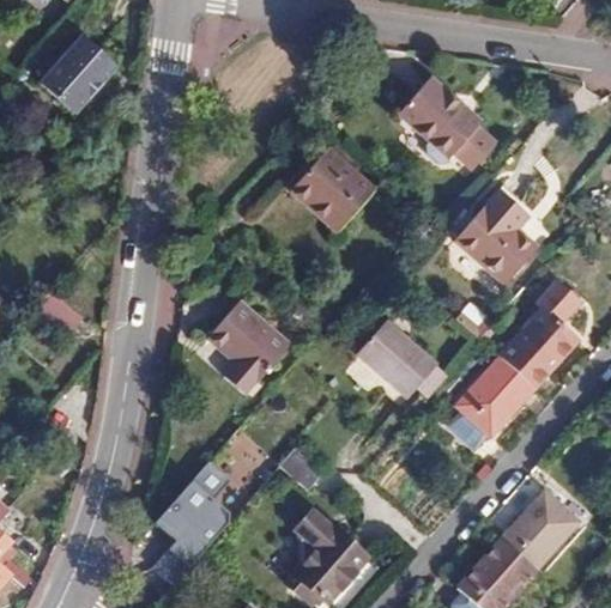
[(118,66),(84,37),(43,83),(78,111),(118,66)]
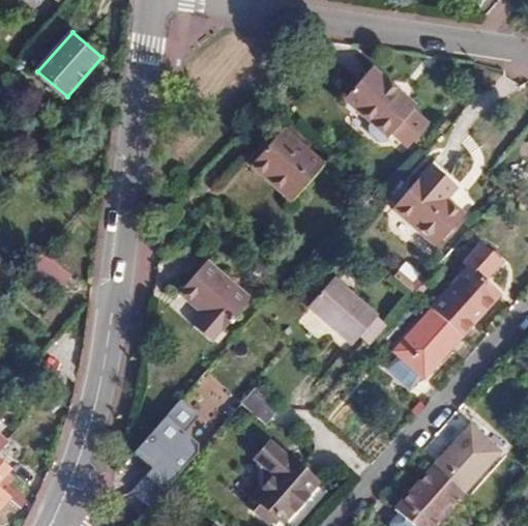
[(416,105),(373,66),(344,99),(388,138),(416,105)]
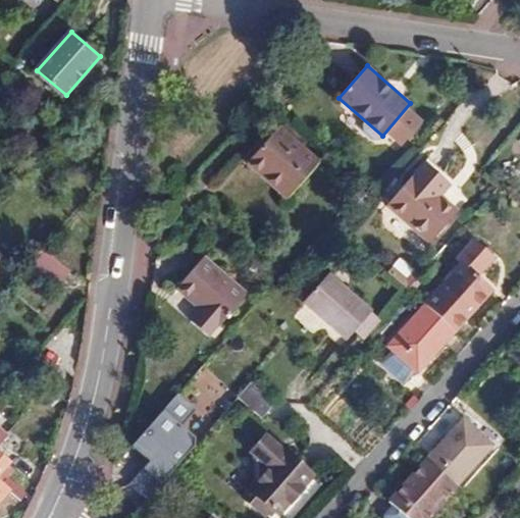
[(318,165),(277,130),(248,165),(288,201),(318,165)]
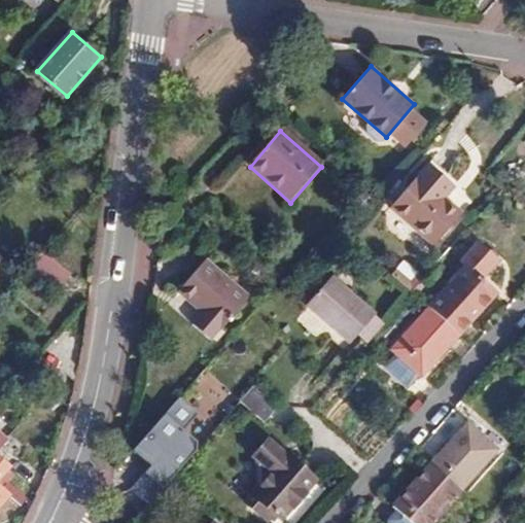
[(463,212),(420,175),(394,206),(438,243),(463,212)]
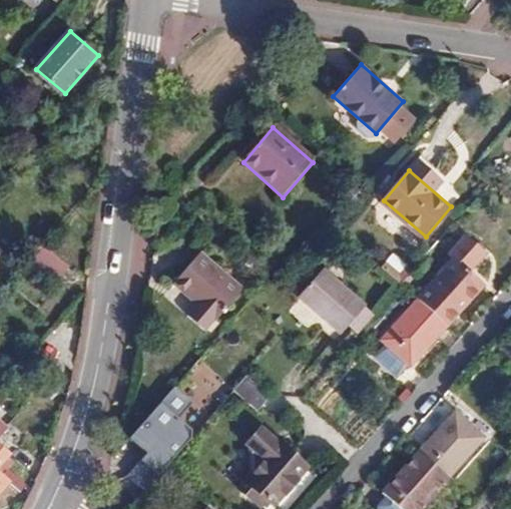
[(69,258),(44,234),(23,258),(49,280),(69,258)]
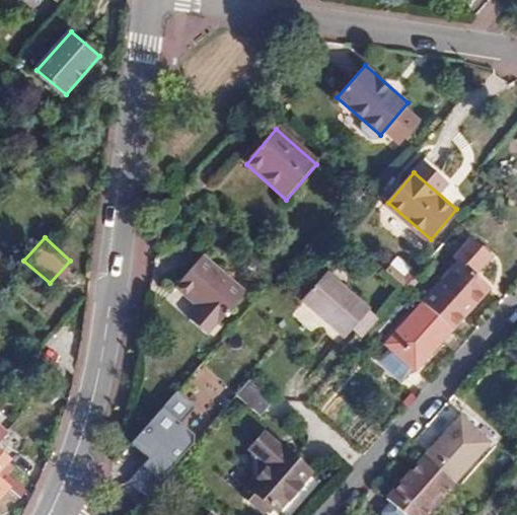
[(425,302),(452,326),(490,287),(479,278),(496,260),(472,238),(455,255),(461,262),(425,302)]
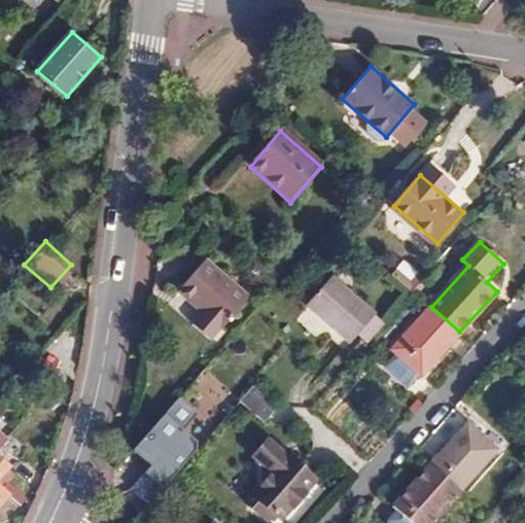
[(251,294),(206,255),(178,287),(205,310),(195,323),(212,339),(251,294)]
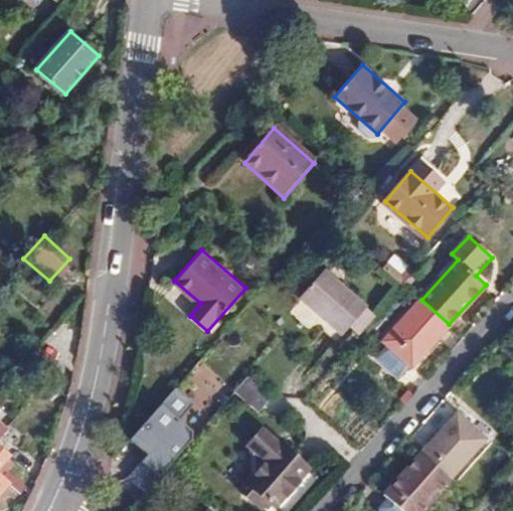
[(395,279),(407,265),(392,251),(380,266),(395,279)]
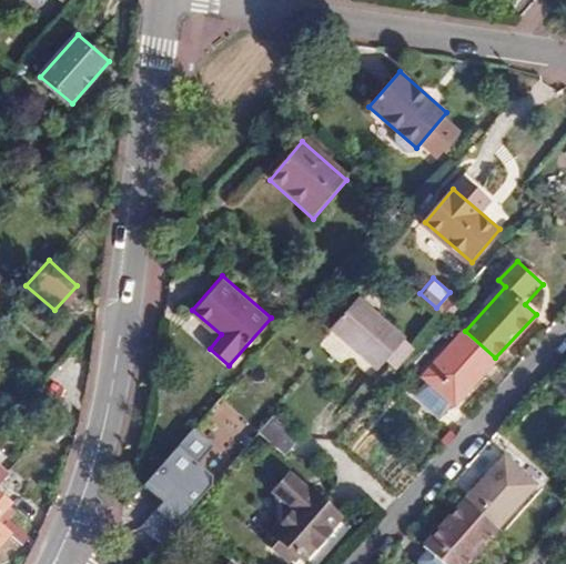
[(388,358),(407,336),(361,294),(333,325),(381,366),(388,358)]
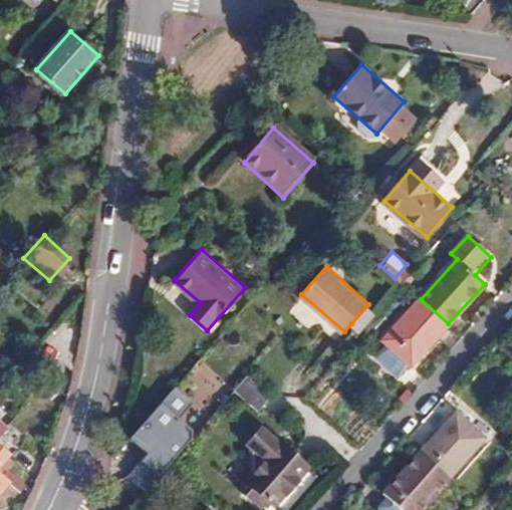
[(412,363),(448,323),(421,299),(384,338),(412,363)]
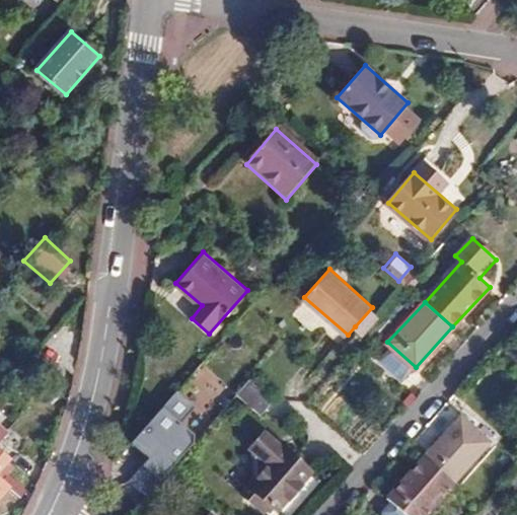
[(355,326),(365,336),(382,316),(372,307),(355,326)]
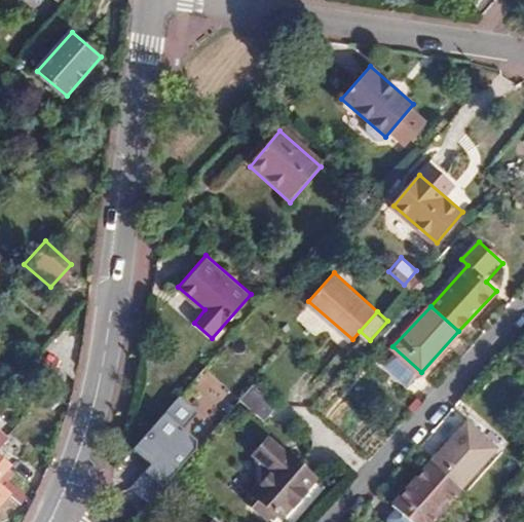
[(275,401),(252,379),(238,395),(263,416),(275,401)]
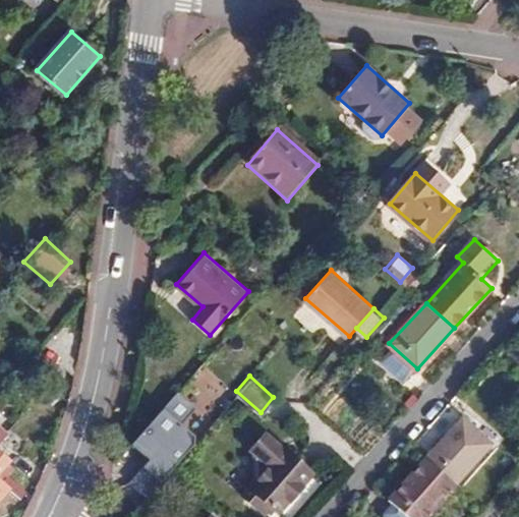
[(193,403),(174,387),(161,402),(180,419),(193,403)]
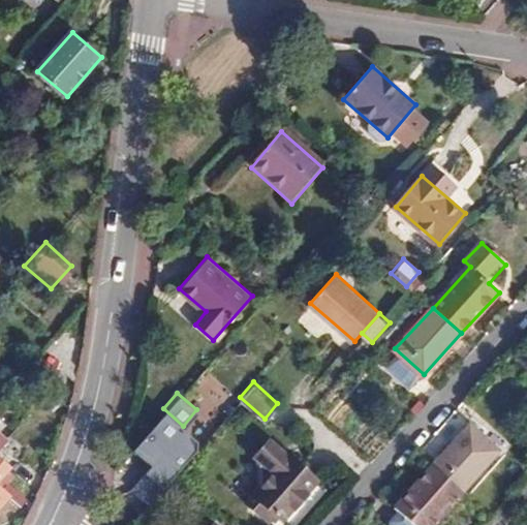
[(183,426),(163,408),(125,451),(160,483),(199,440),(183,426)]
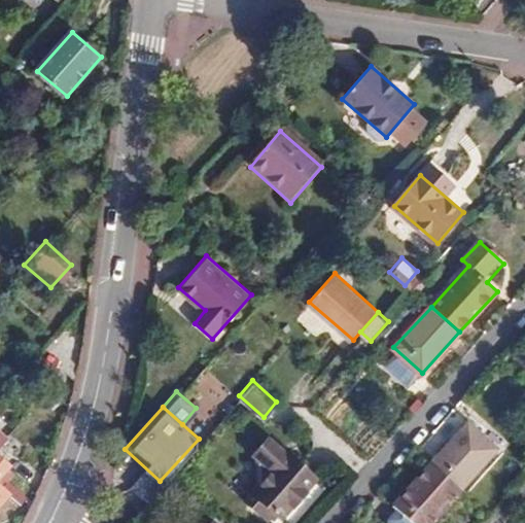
[(468,423),(432,462),(459,487),(495,448),(468,423)]
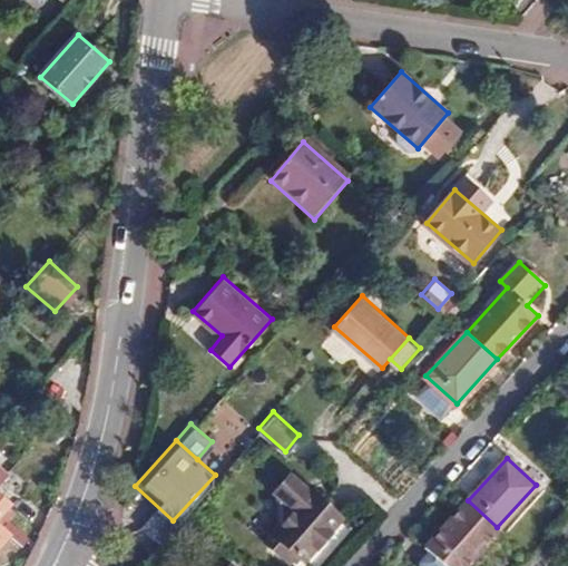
[(306,560),(344,516),(312,487),(312,488),(293,471),(276,489),(282,494),(283,521),(267,539),(292,560),(297,554),(306,560)]
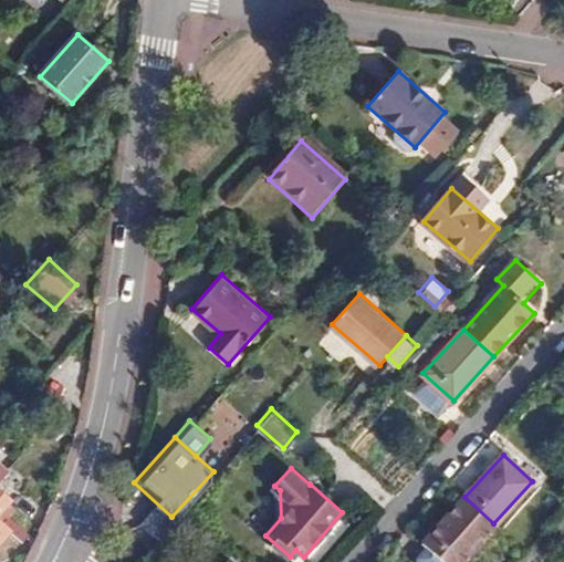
[(0,542),(12,530),(0,518),(0,516),(14,499),(0,485),(0,542)]
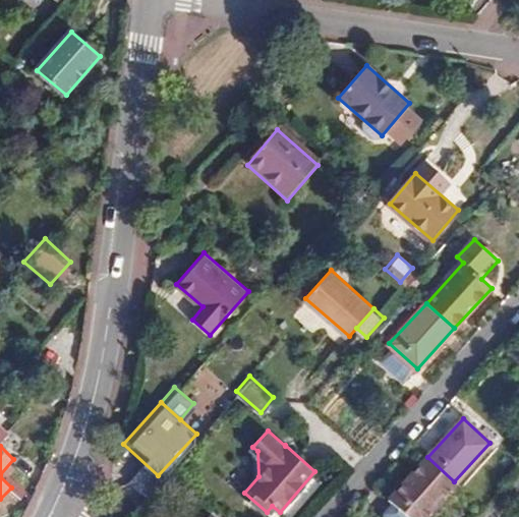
[(421,516),(454,481),(427,457),(392,497),(394,500),(390,503),(396,508),(392,511),(398,516),(421,516)]
